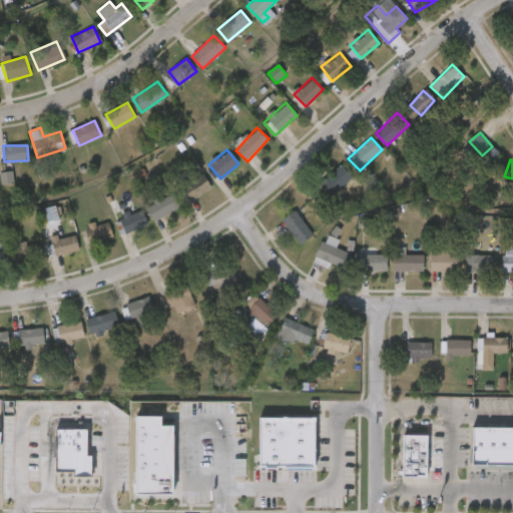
[(320,184),(332,196),(353,178),(341,165),(320,184)]
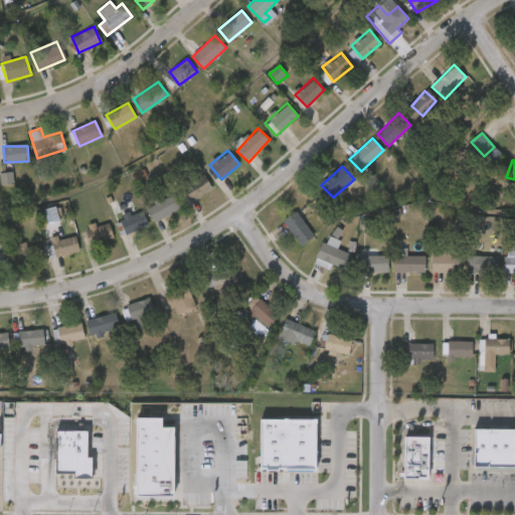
[(0,176),(1,186),(14,184),(13,172),(0,173),(0,176)]
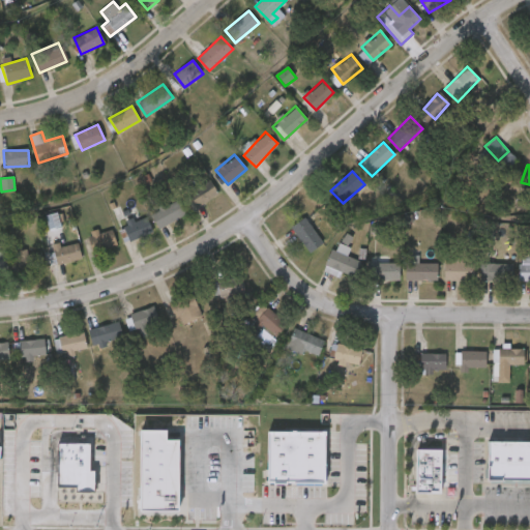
[(197,207),(187,192),(209,178),(218,195),(197,207)]
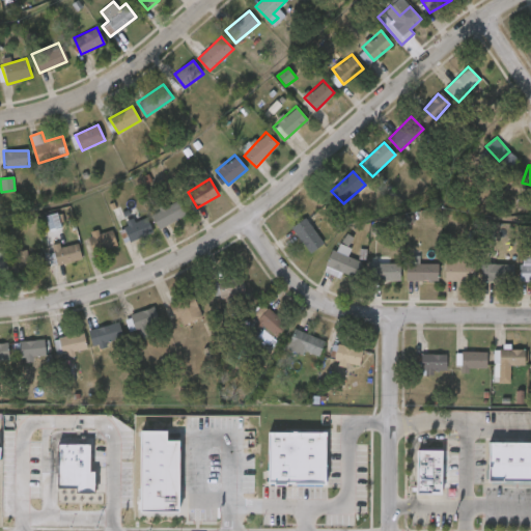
[(159,228),(151,212),(179,199),(187,215),(159,228)]
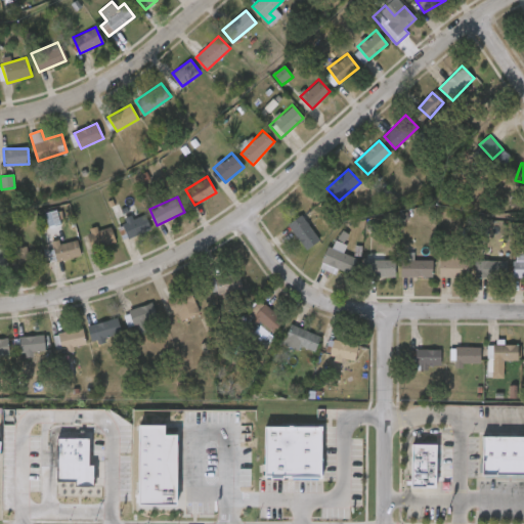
[(150,229),(130,237),(122,219),(143,210),(150,229)]
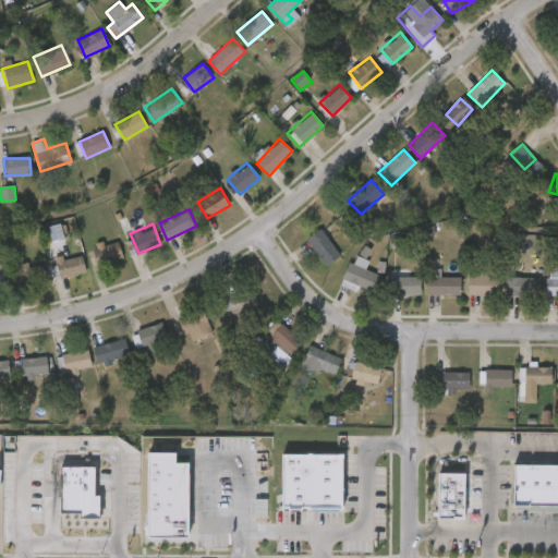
[(327,265),(305,240),(319,228),(340,254),(327,265)]
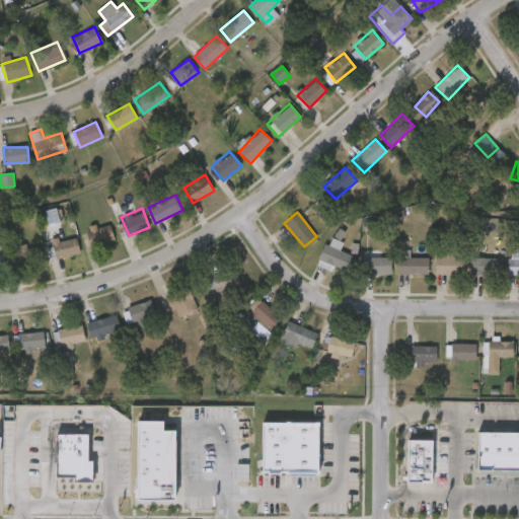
[(90,226),(113,226),(113,243),(90,243),(90,226)]
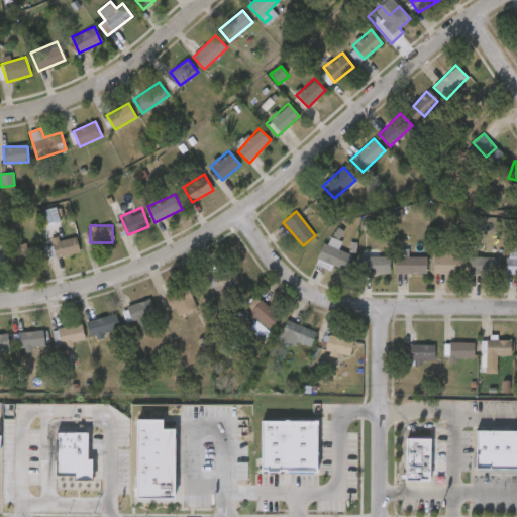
[(55,257),(50,240),(76,234),(80,251),(55,257)]
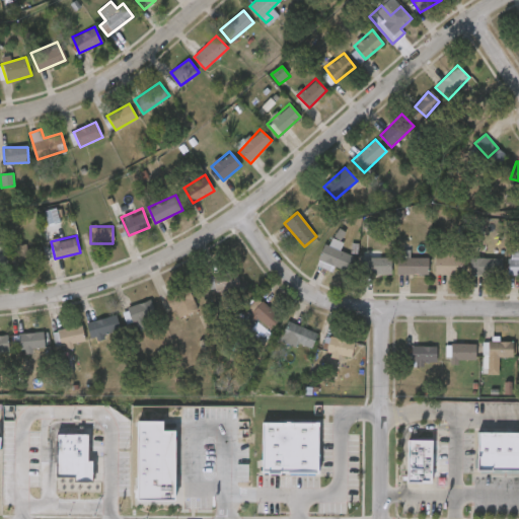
[(311,276),(324,242),(353,253),(347,271),(330,264),(323,281),(311,276)]
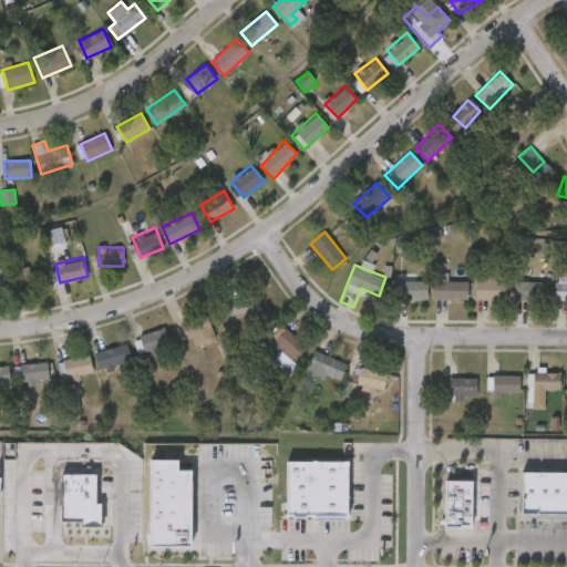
[(23,288),(24,269),(45,270),(44,290),(23,288)]
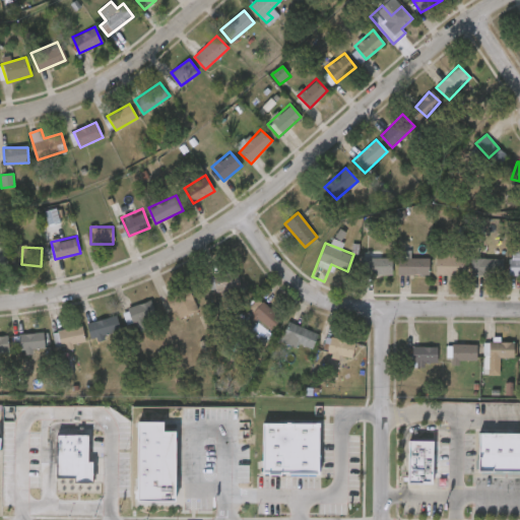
[(436,256),(465,256),(465,274),(436,274),(436,256)]
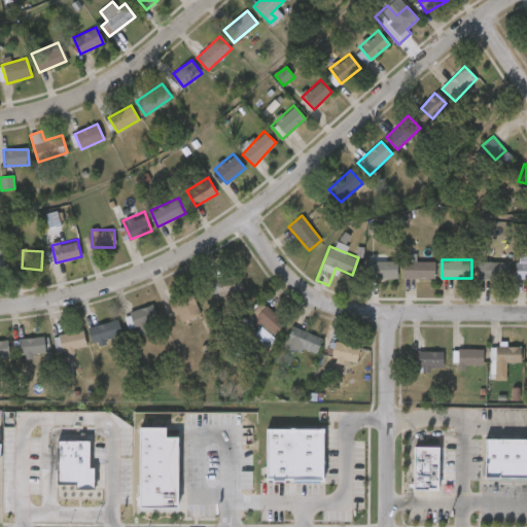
[(397,278),(369,278),(369,260),(397,260),(397,278)]
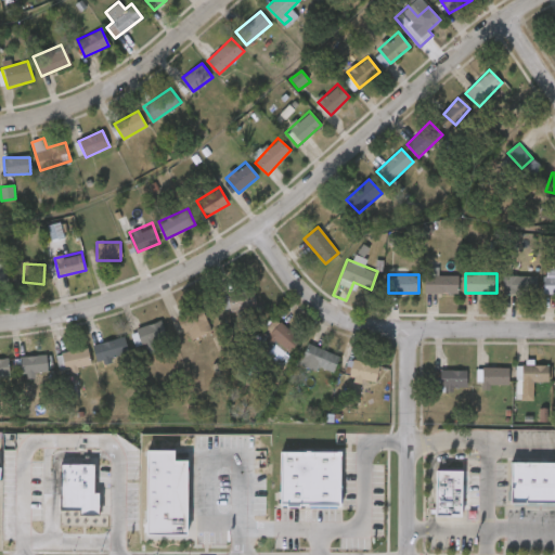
[(457,293),(425,293),(425,274),(457,274),(457,293)]
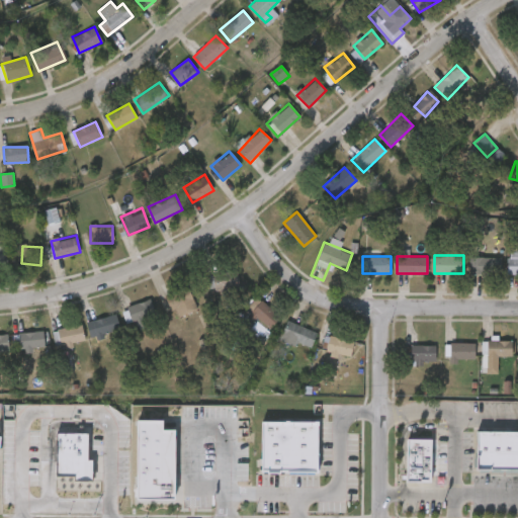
[(499,273),(470,273),(470,256),(499,256),(499,273)]
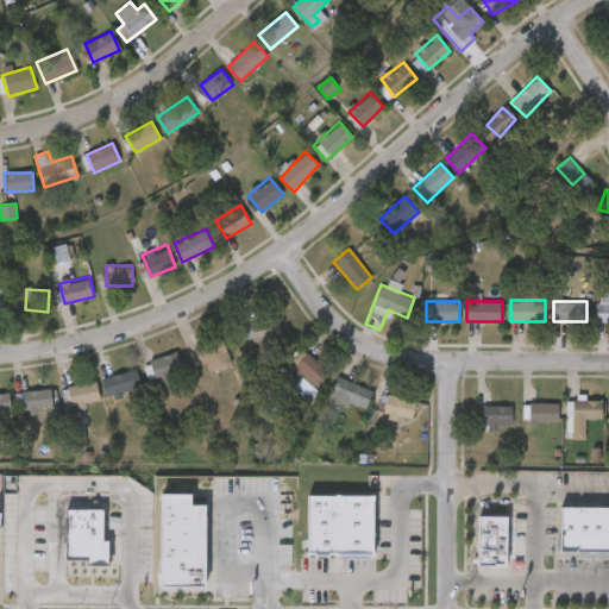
[(608,321),(596,321),(596,301),(608,301),(608,321)]
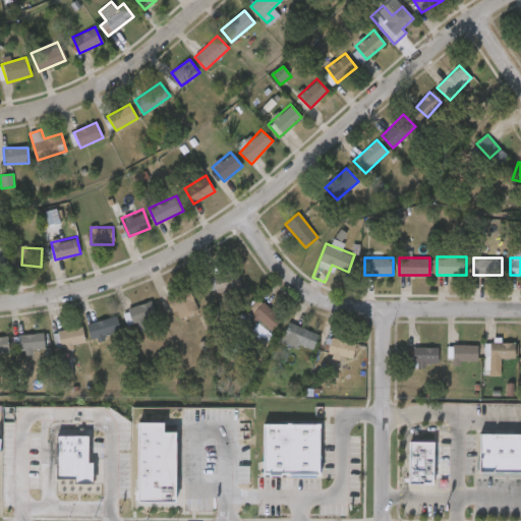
[(238,289),(213,290),(213,275),(238,274),(238,289)]
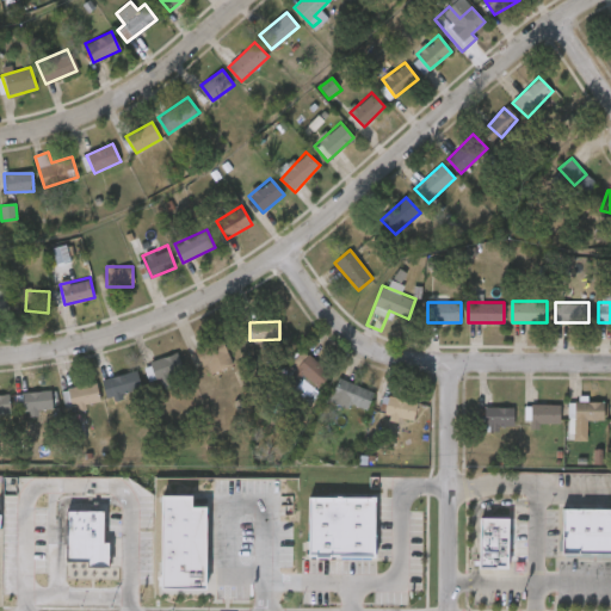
[(195,347),(220,335),(233,363),(208,375),(195,347)]
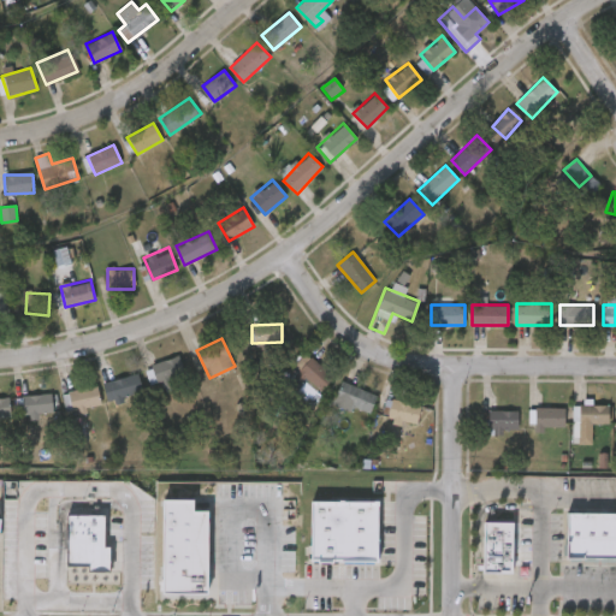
[(296,365),(301,371),(298,373),(320,394),(335,379),(307,353),(296,365)]
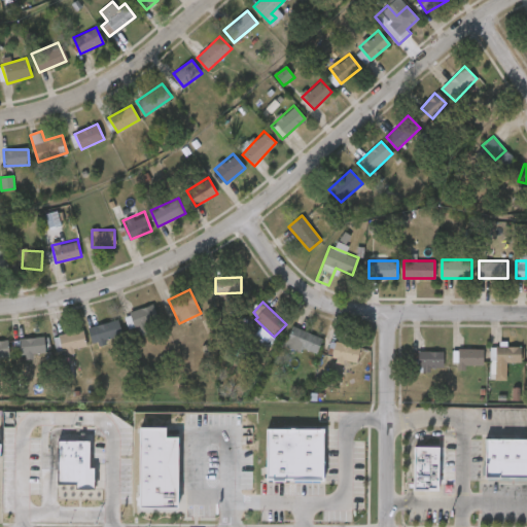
[(130,326),(129,309),(155,307),(156,325),(130,326)]
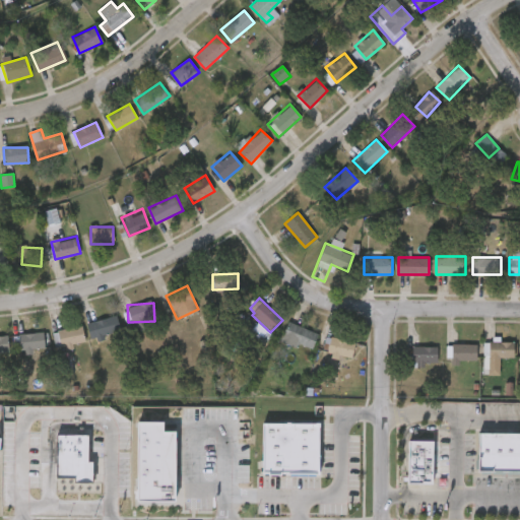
[(92,339),(87,323),(117,315),(121,331),(92,339)]
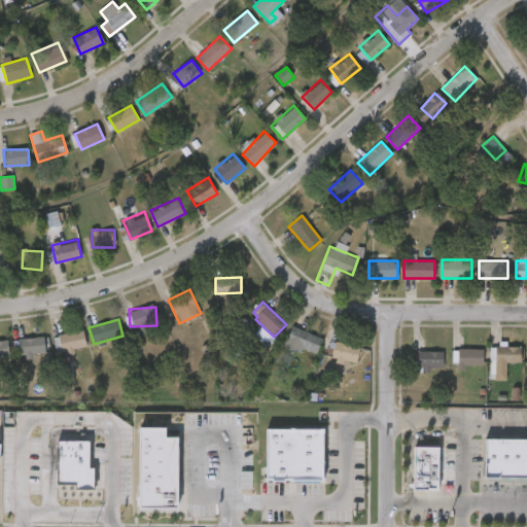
[(316,354),(286,343),(292,325),(322,338),(316,354)]
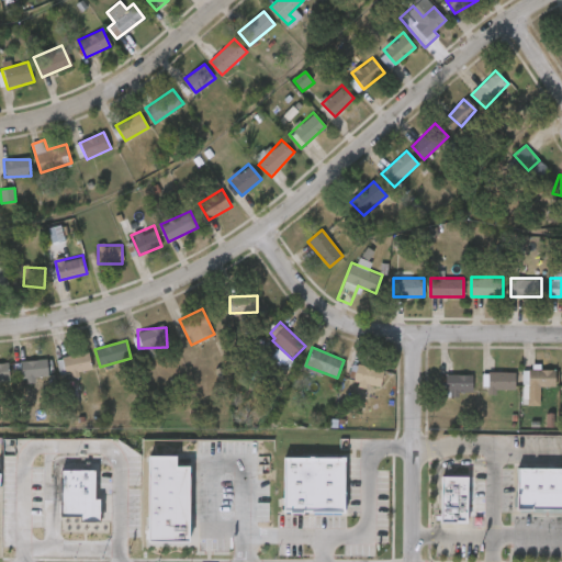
[(62,360),(86,349),(93,367),(69,378),(62,360)]
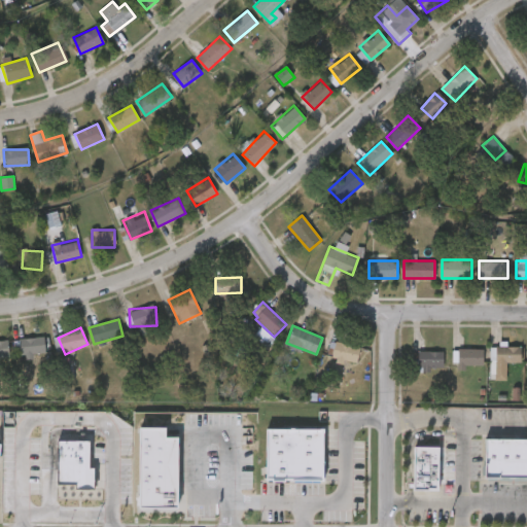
[(254,337),(266,347),(274,338),(261,327),(254,337)]
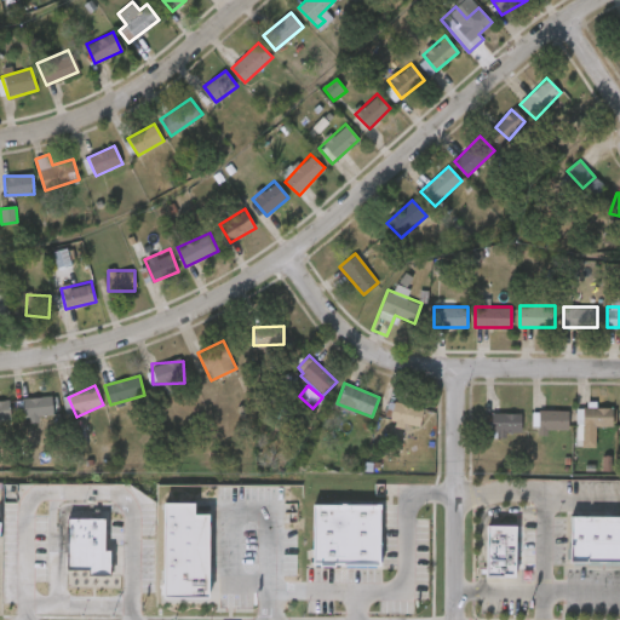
[(23,417),(23,397),(52,397),(52,417),(23,417)]
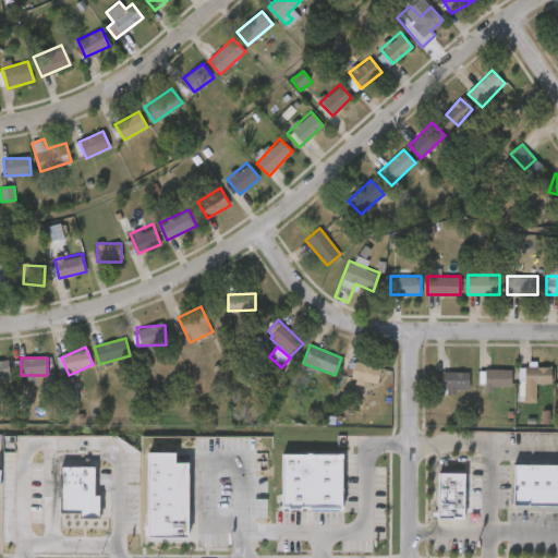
[(0,361),(0,378),(10,378),(10,362),(0,361)]
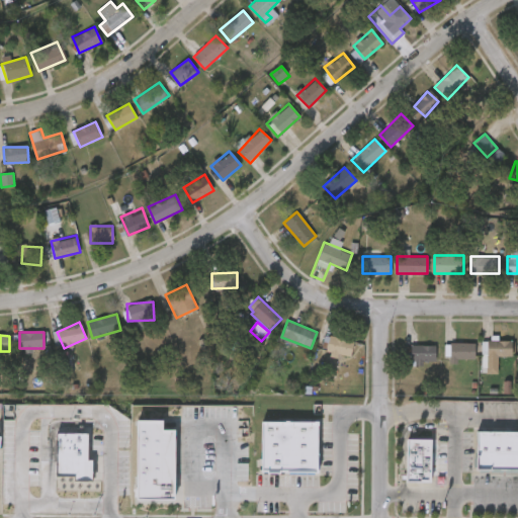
[(351,357),(327,355),(328,337),(353,339),(351,357)]
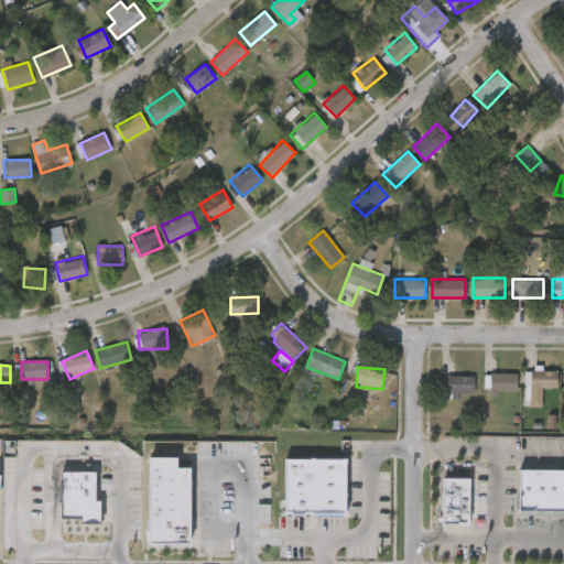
[(557,370),(557,388),(543,388),(543,405),(525,405),(525,370),(557,370)]
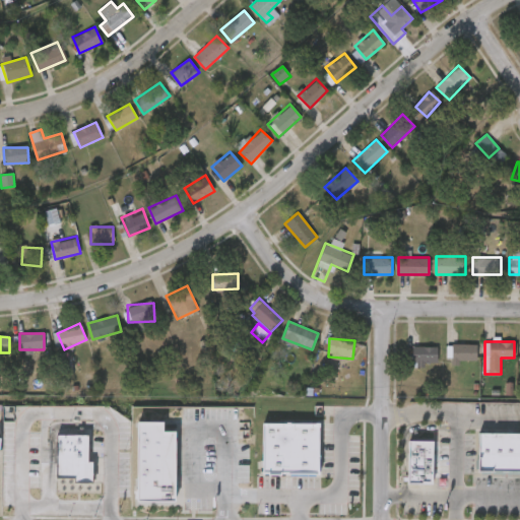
[(447,343),(476,343),(476,363),(447,363),(447,343)]
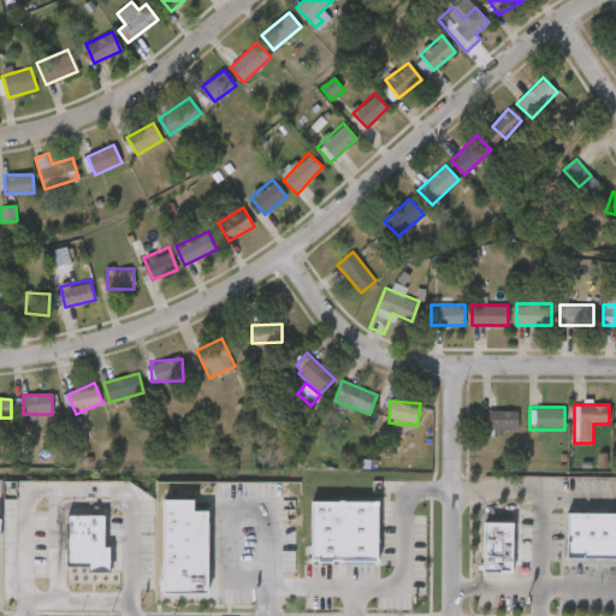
[(517,432),(487,432),(487,409),(517,409),(517,432)]
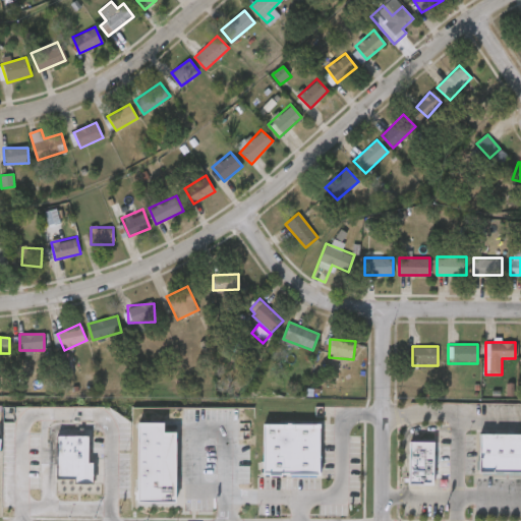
[(262,422),(320,422),(320,474),(262,475),(262,422)]
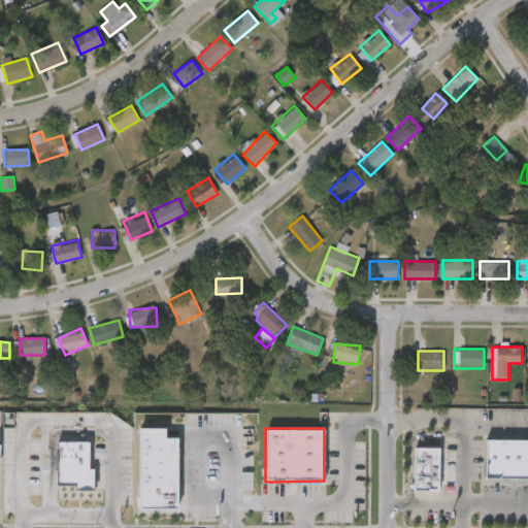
[(140,429),(164,429),(164,440),(179,440),(179,513),(140,513),(140,429)]
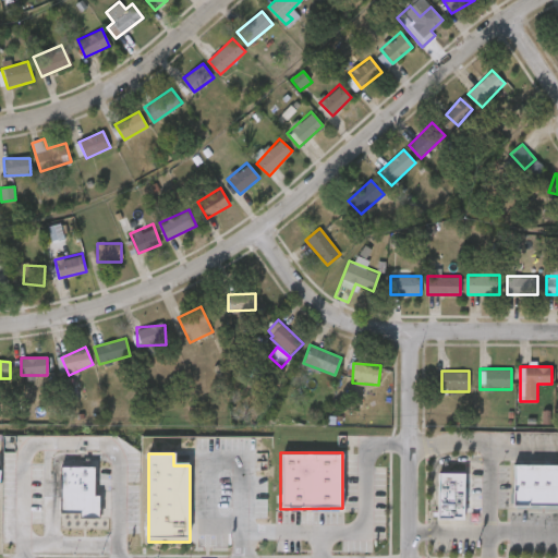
[(557,506),(512,506),(512,463),(557,463),(557,506)]
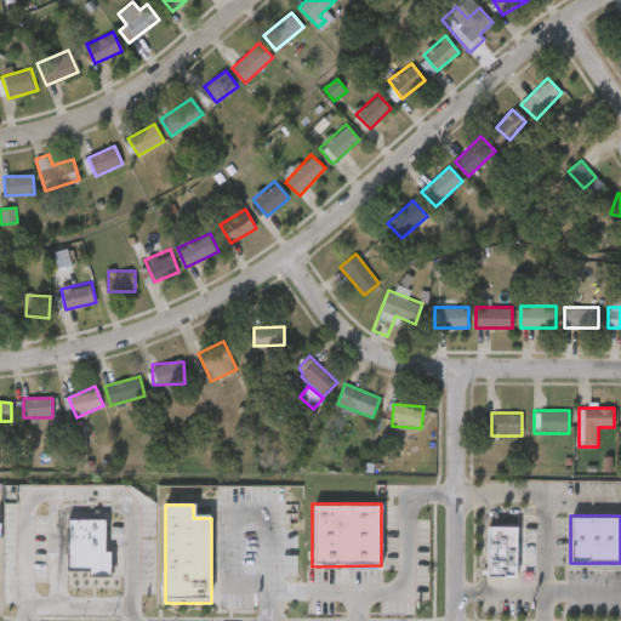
[(67,517),(104,517),(104,550),(109,550),(109,574),(89,574),(89,569),(67,569),(67,517)]
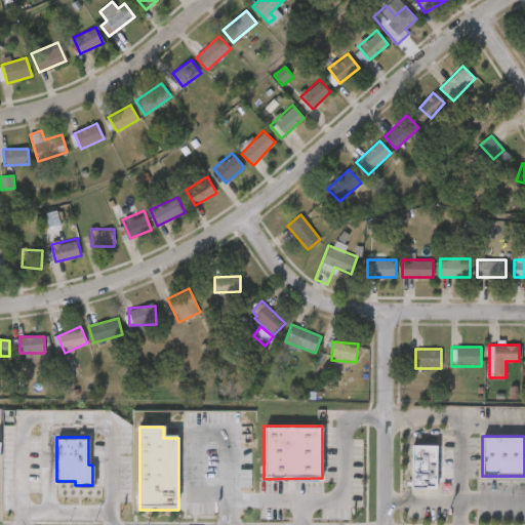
[(412,442),(437,442),(437,489),(412,489),(412,442)]
